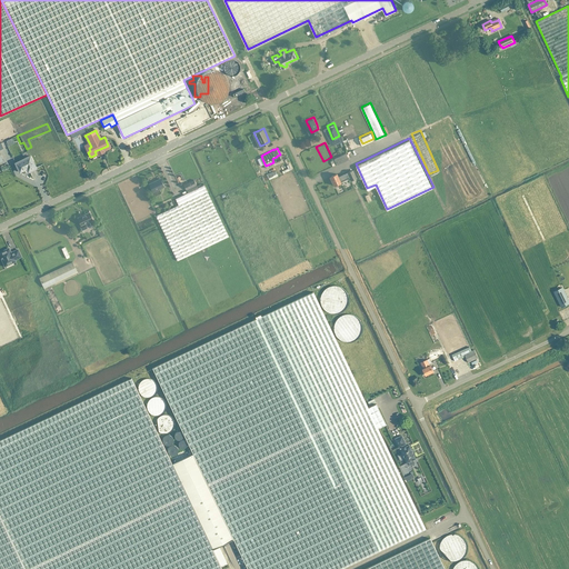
[(349,157),(346,151),(335,157),(337,163),(349,157)]
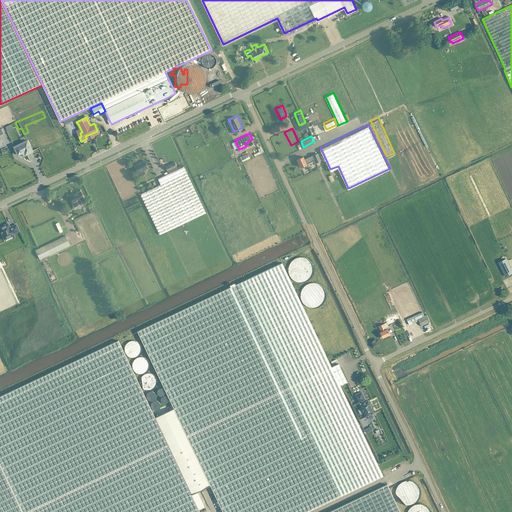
[(15,146),(19,155),(24,152),(24,153),(26,154),(32,151),(27,141),(15,146)]
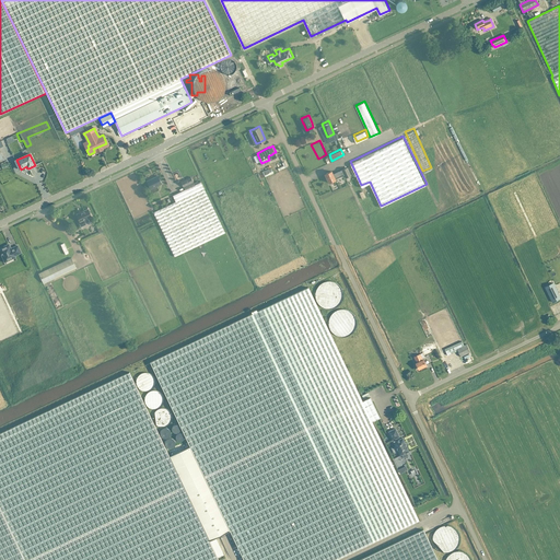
[(261,168),(265,174),(273,170),(270,164),(261,168)]
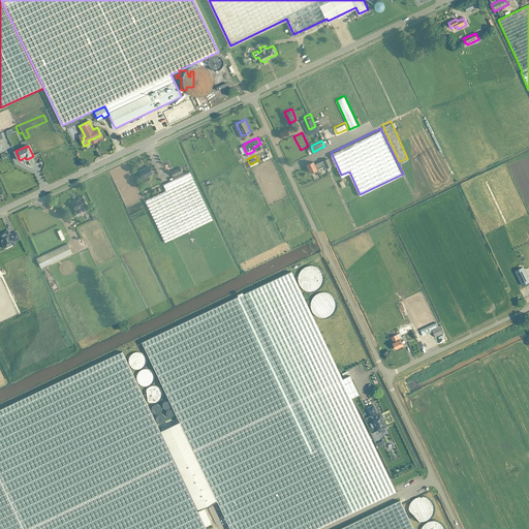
[(329,156),(323,158),(314,162),(313,159),(307,162),(311,170),(317,167),(325,163),(327,166),(332,163),(329,156)]
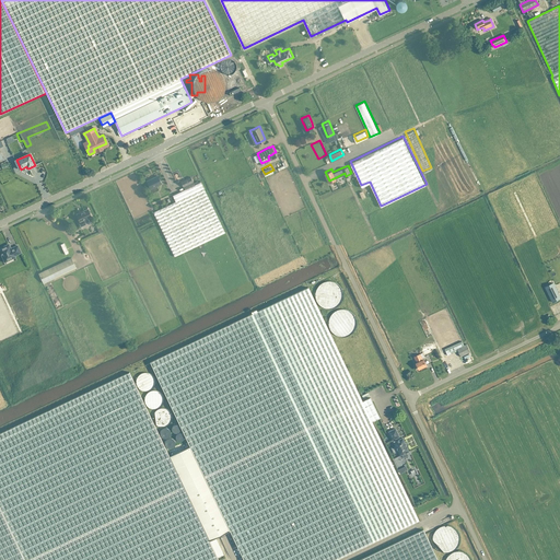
[(162,182),(159,174),(147,178),(151,186),(162,182)]
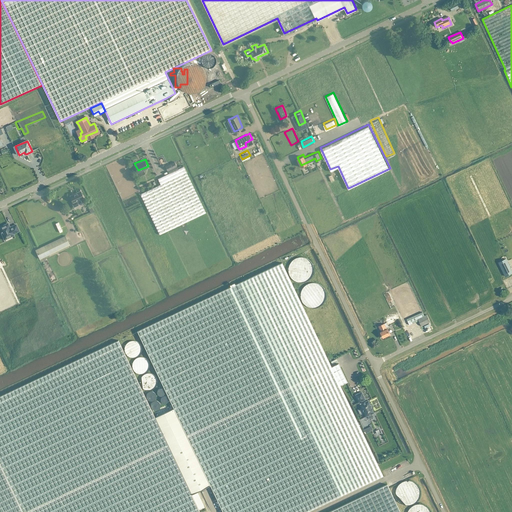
[(168,169),(177,164),(175,160),(166,164),(168,169)]
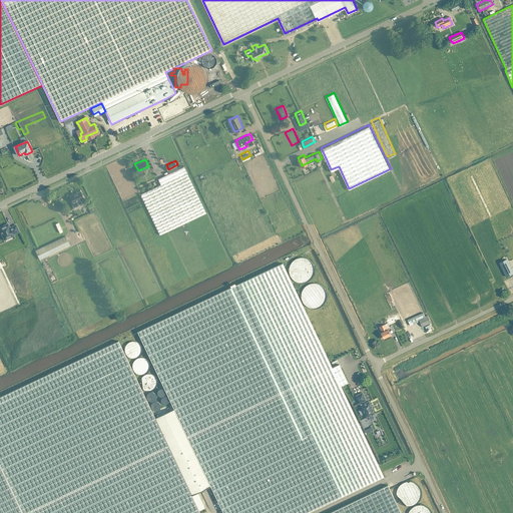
[(161,182),(141,192),(160,233),(206,211),(184,164),(158,177),(161,182)]
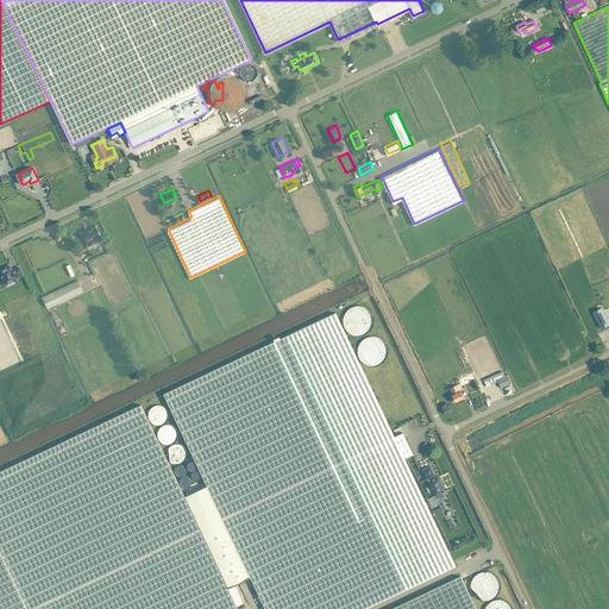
[(98,238),(96,236),(100,233),(96,225),(83,231),(88,239),(92,237),(93,240),(98,238)]
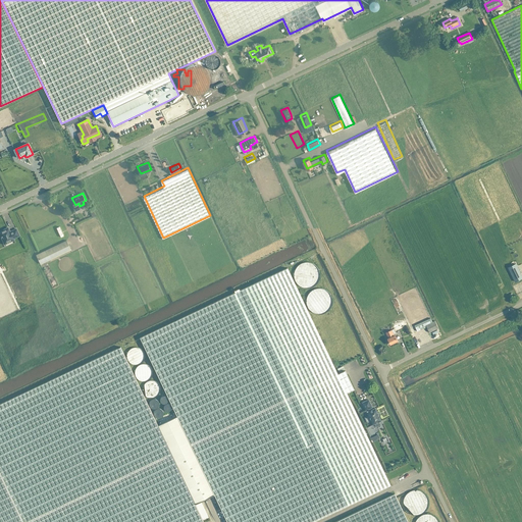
[(13,240),(13,239),(19,236),(16,229),(10,232),(8,228),(0,231),(0,235),(1,237),(0,237),(1,238),(4,245),(13,240)]
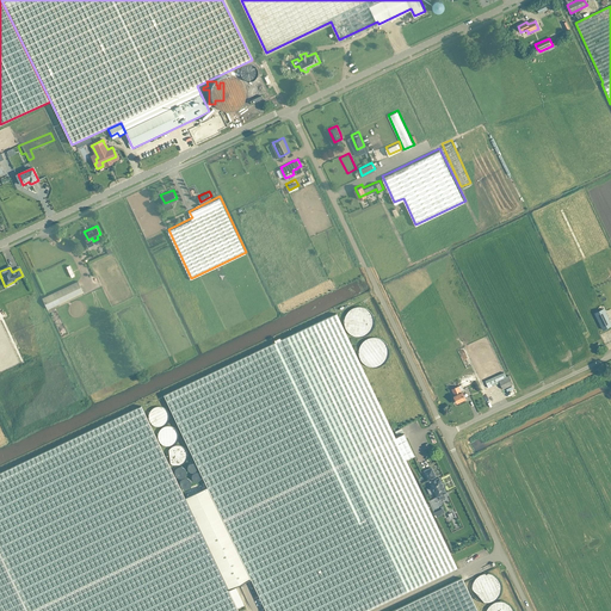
[(84,290),(79,279),(43,296),(48,307),(84,290)]
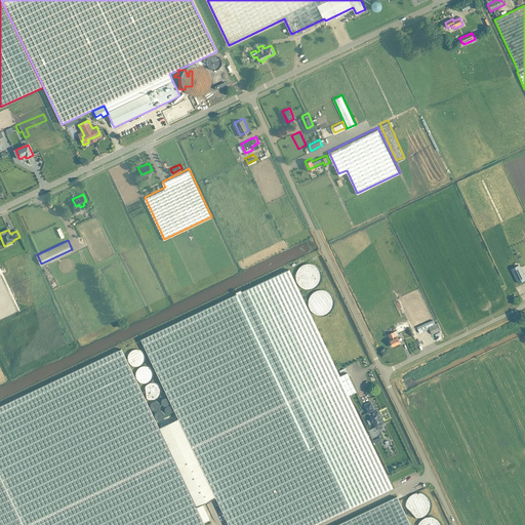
[(518,283),(524,279),(519,266),(511,270),(518,283)]
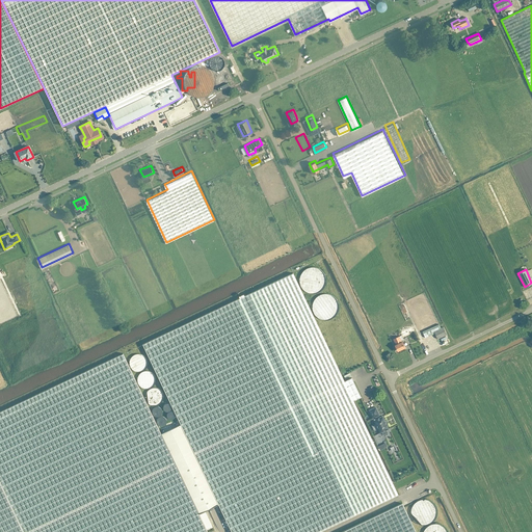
[(351,377),(344,381),(293,273),(142,345),(180,425),(161,434),(123,354),(0,411),(0,483),(23,531),(207,531),(206,529),(212,527),(205,511),(218,505),(231,531),(318,531),(398,495),(353,400),(361,397),(351,377)]
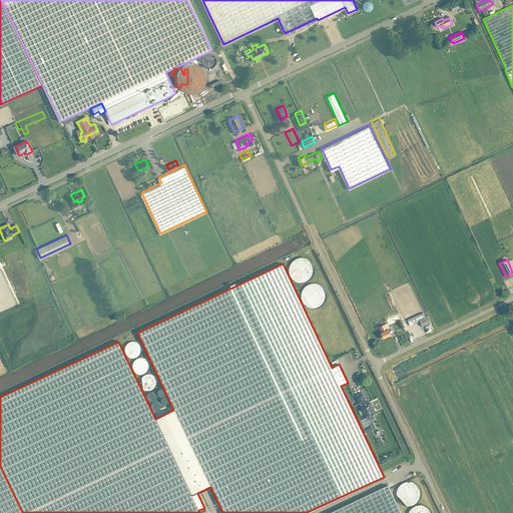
[(374,318),(371,319),(373,323),(380,319),(374,307),(370,309),(373,316),(374,318)]
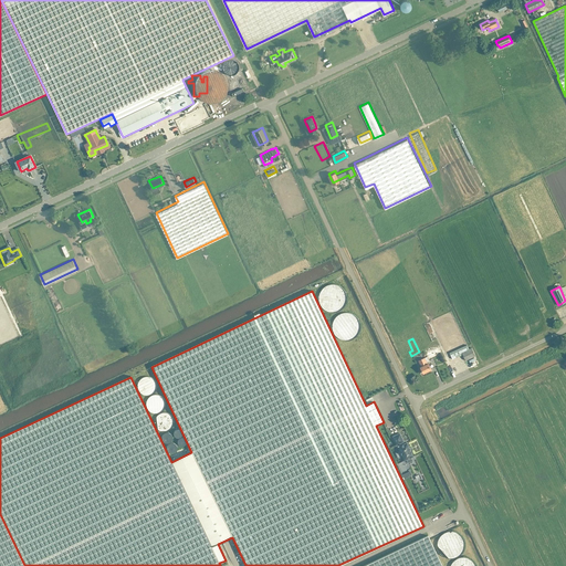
[(469,349),(467,345),(450,353),(449,354),(452,359),(453,359),(462,355),(462,353),(469,349)]
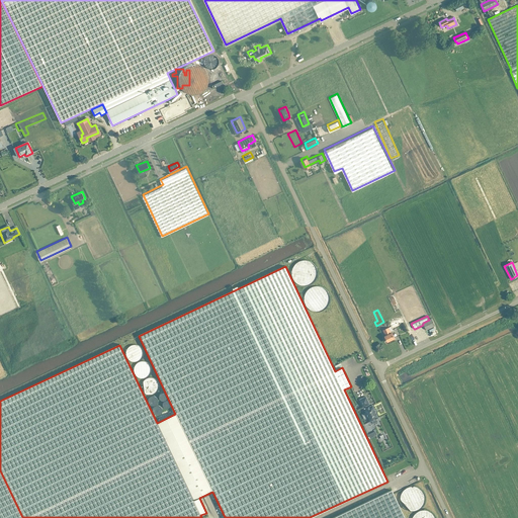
[(431,319),(429,320),(423,323),(423,325),(426,330),(435,326),(431,319)]
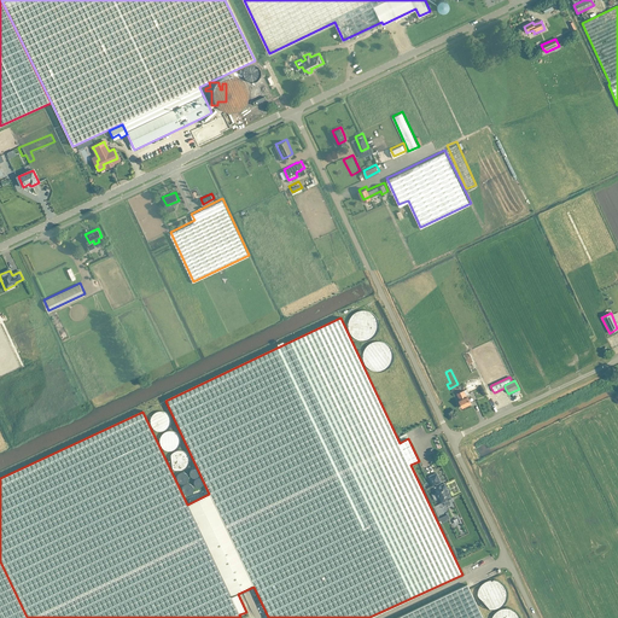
[(466,391),(464,392),(464,391),(456,395),(460,401),(459,401),(462,408),(471,403),(467,397),(466,397),(466,396),(467,395),(466,391)]
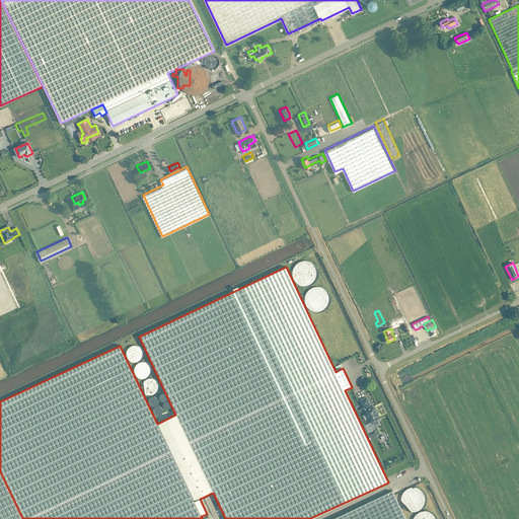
[(410,346),(414,345),(409,334),(402,337),(405,343),(408,342),(410,346)]
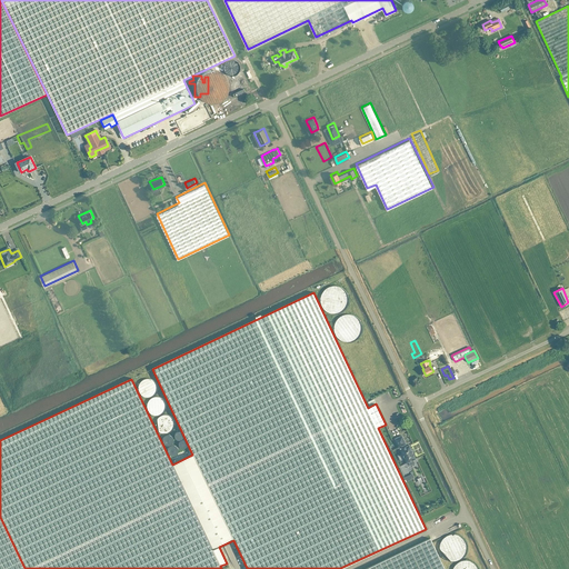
[(416,459),(409,445),(401,449),(400,447),(406,445),(401,436),(395,439),(406,463),(408,462),(410,466),(415,463),(412,460),(416,459)]
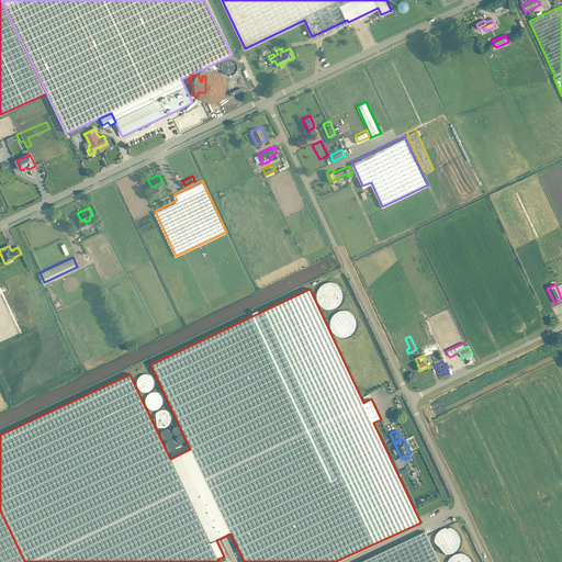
[(394,458),(397,467),(403,463),(398,456),(394,458)]
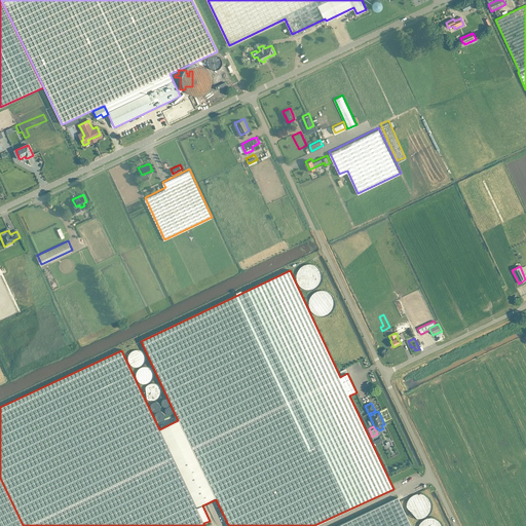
[(0,525),(23,525),(0,478),(0,525)]
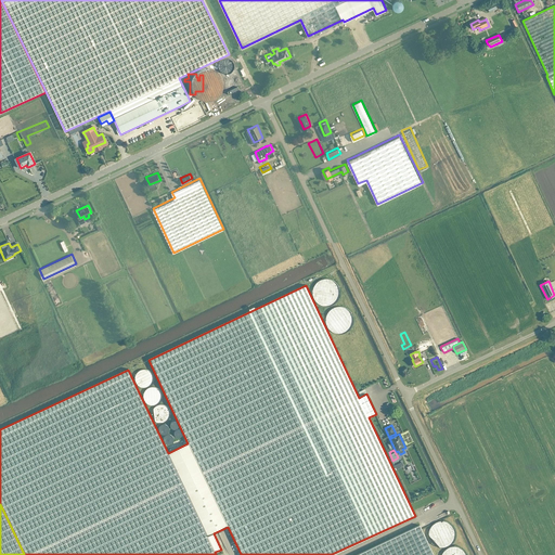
[(433,554),(420,525),(356,554),(433,554)]
